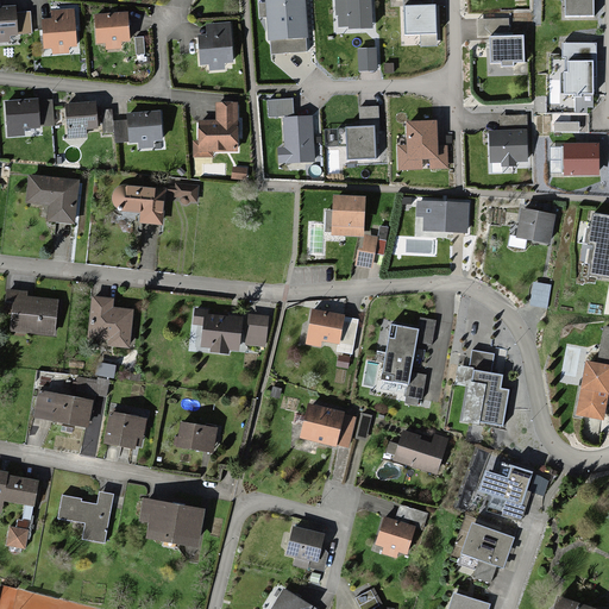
[(269,55),(308,51),(305,0),(265,0),(265,2),(259,2),(259,17),(265,17),(269,55)]
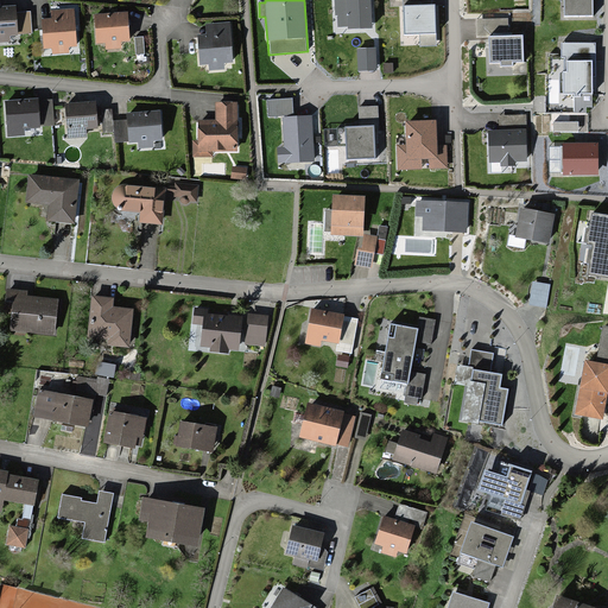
[(336,0),(337,16),(363,16),(362,0),(336,0)]
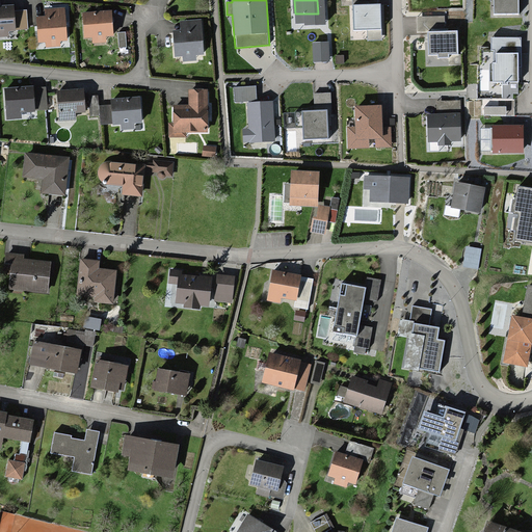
[(379,0),(341,0),(342,5),(352,5),(352,31),(367,31),(368,41),(380,41),(379,0)]
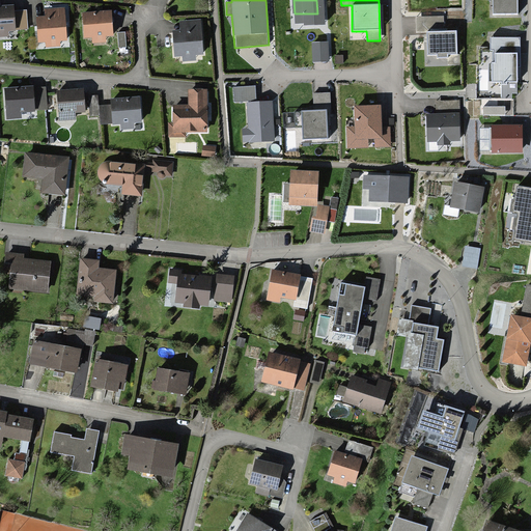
[(492,0),(493,14),(518,14),(518,0),(492,0)]
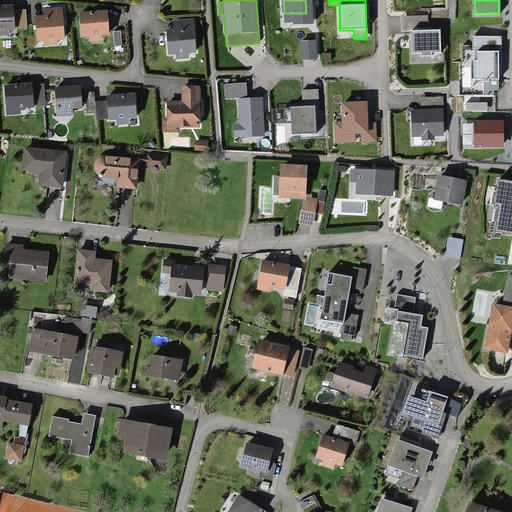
[(405,29),(405,55),(438,55),(438,18),(426,18),(426,6),(398,6),(398,29),(405,29)]
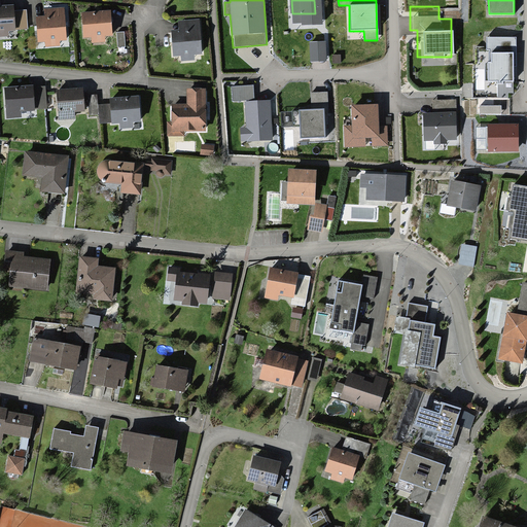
[(11,9),(0,9),(0,33),(12,33),(11,9)]
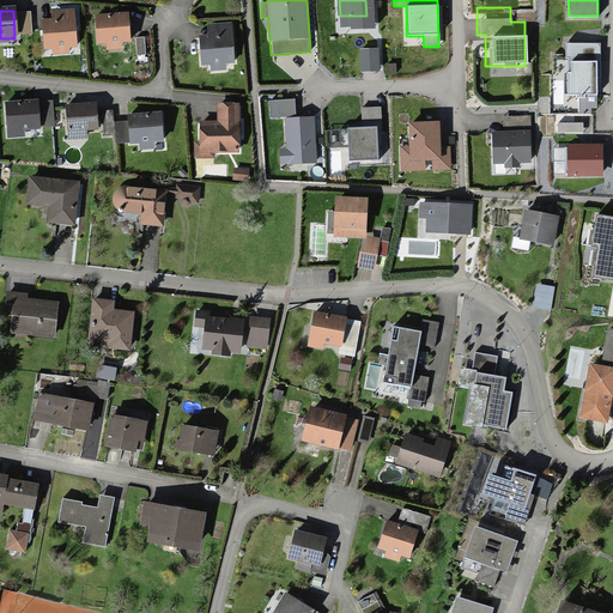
[(54,25),(42,24),(42,49),(73,49),(73,12),(54,12),(54,25)]
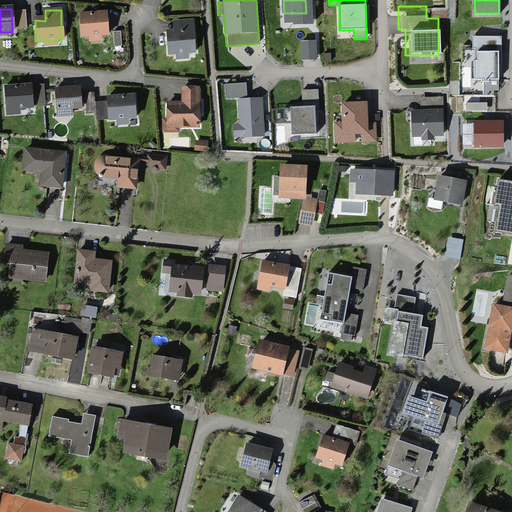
[(102,11),(75,12),(76,28),(84,28),(88,35),(98,35),(97,26),(103,25),(102,11)]
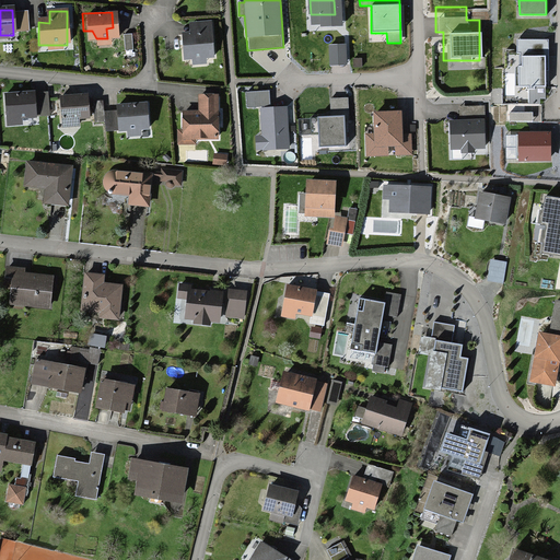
[(213,61),(211,21),(183,23),(185,62),(213,61)]
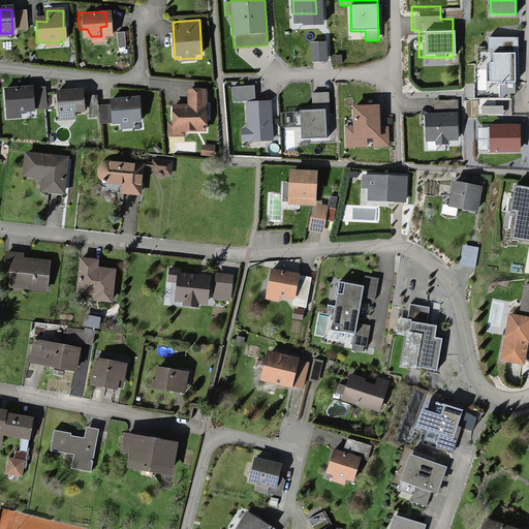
[(122,24),(112,24),(113,39),(122,39),(122,24)]
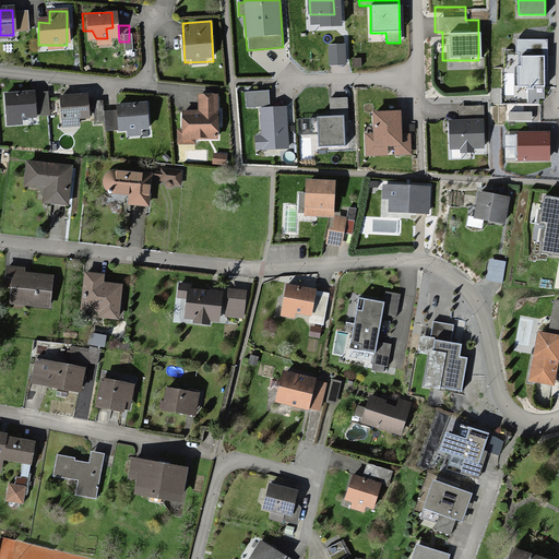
[(339,33),(324,34),(325,57),(340,57),(339,33)]
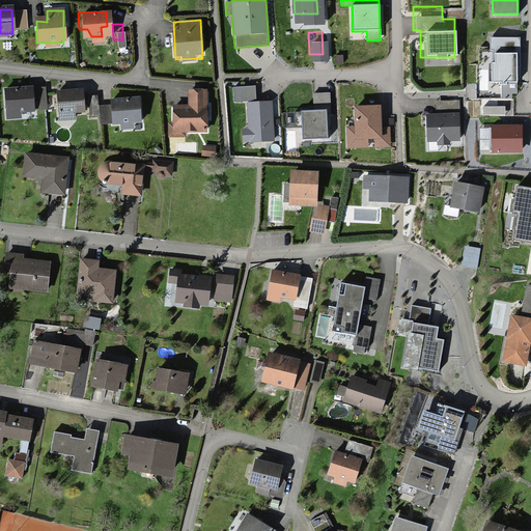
[(516,66),(520,66),(520,38),(490,38),(490,84),(501,84),(501,100),(512,100),(512,93),(516,93),(516,66)]
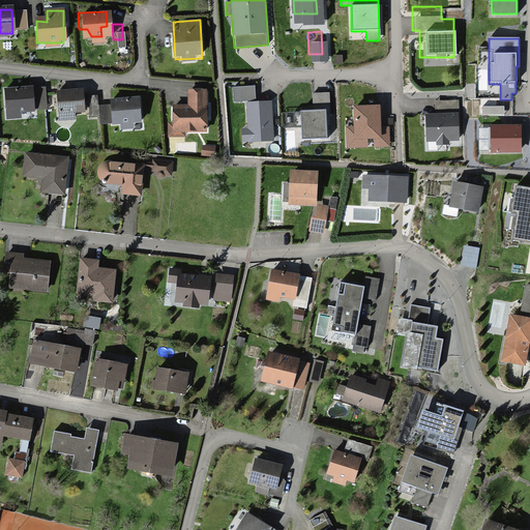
[(34,113),(33,85),(1,86),(2,122),(22,121),(22,114),(34,113)]
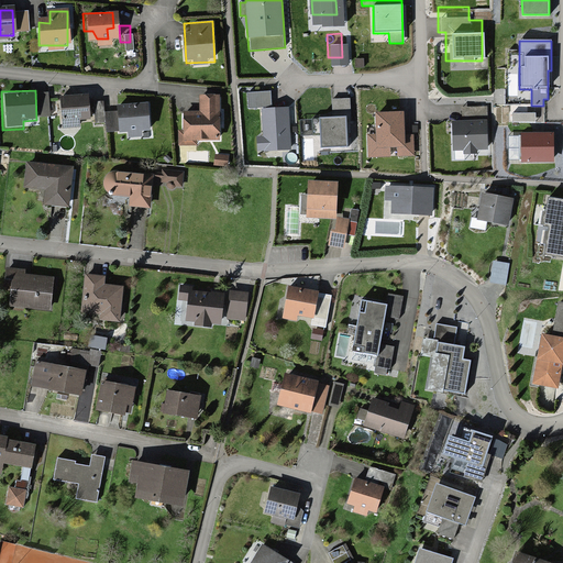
[(271,91),(247,94),(249,109),(262,108),(272,107),(271,91)]
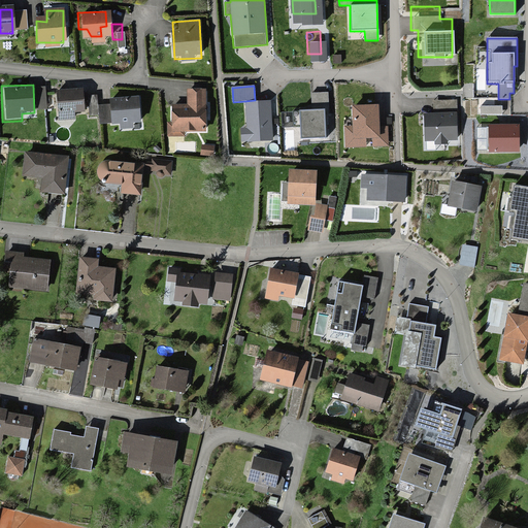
[(81,113),(80,89),(51,90),(52,124),(74,123),(74,113),(81,113)]
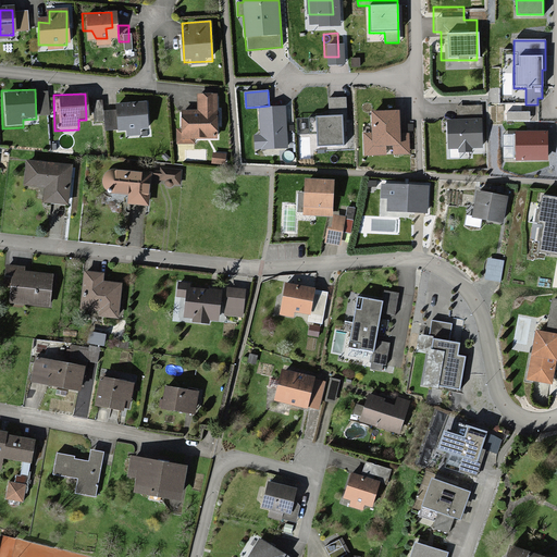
[(392,95),(366,96),(366,123),(357,123),(358,151),(407,150),(406,122),(393,123),(392,95)]
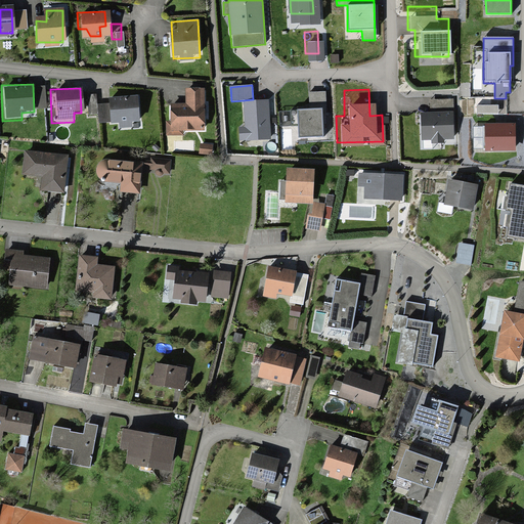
[(204,131),(205,90),(184,90),(184,107),(169,107),(169,131),(204,131)]
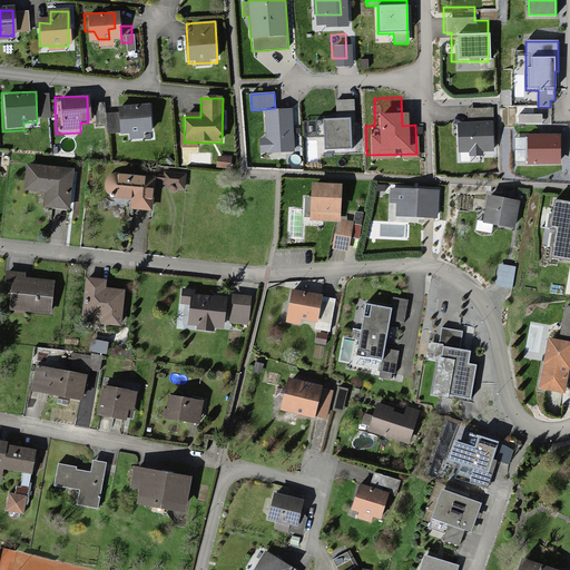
[(452,151),(491,153),(492,100),(463,100),(463,110),(453,110),(452,151)]
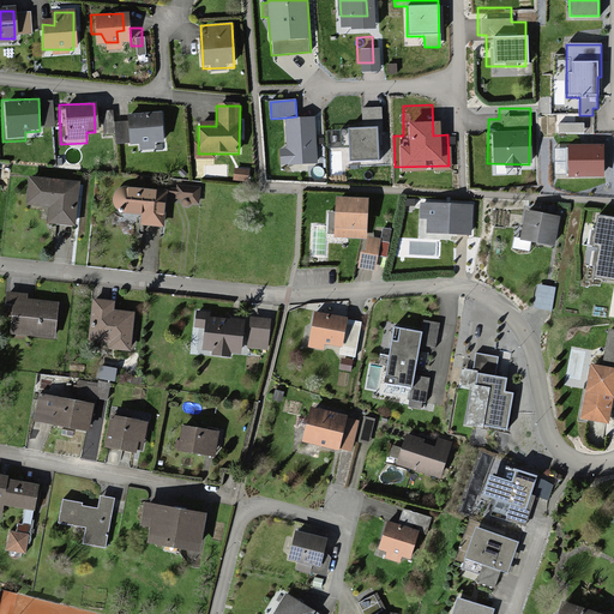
[(163,148),(162,112),(126,114),(128,150),(163,148)]
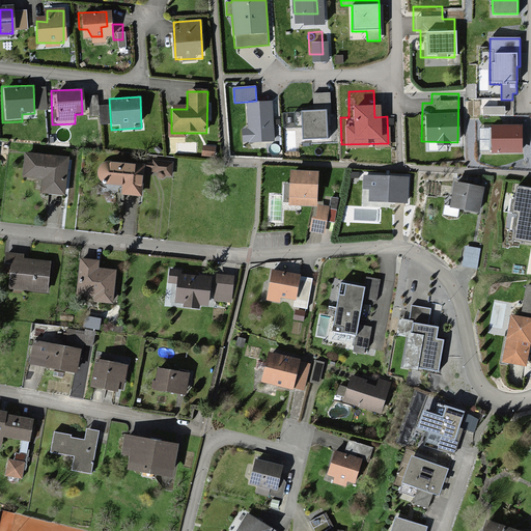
[(274,140),(272,101),(256,101),(247,102),(248,129),(242,129),(243,142),(274,140)]
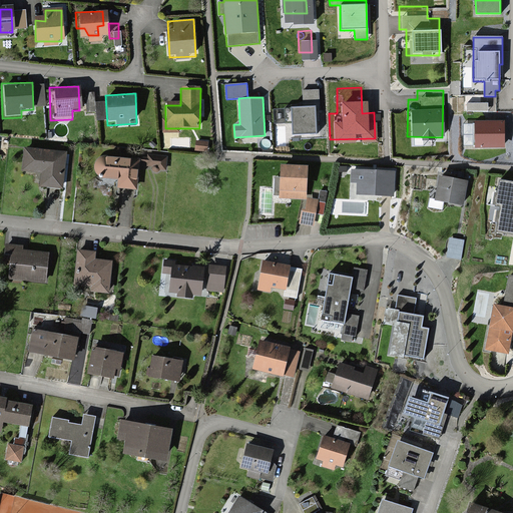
[(314,106),(292,107),(293,136),(315,136),(314,106)]
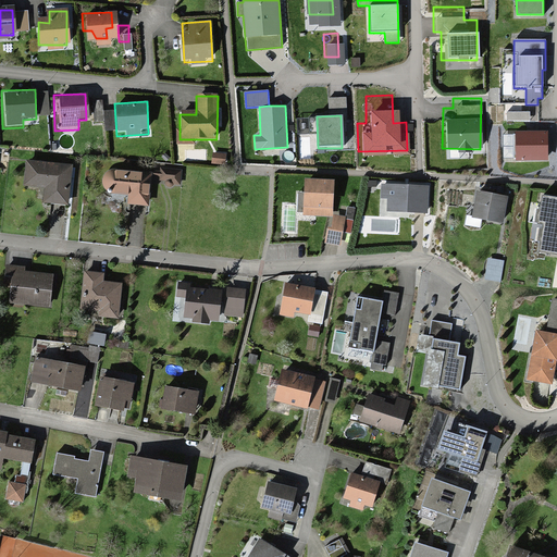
[(548,160),(548,131),(515,131),(515,160),(548,160)]
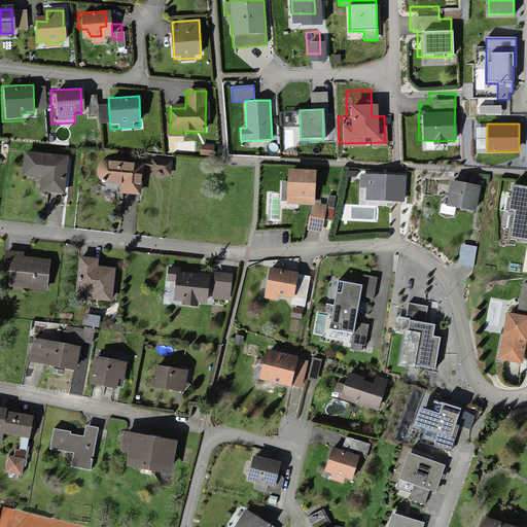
[(213,145),(202,144),(201,154),(212,155),(213,145)]
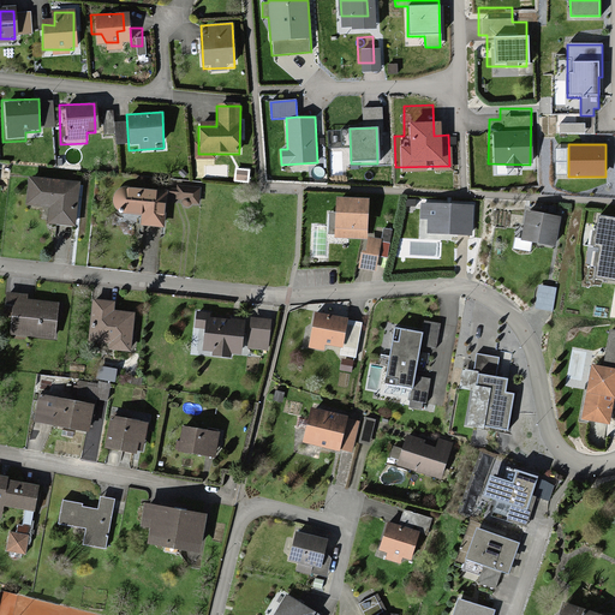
[(78,186),(29,180),(27,203),(48,206),(47,221),(73,225),(78,186)]
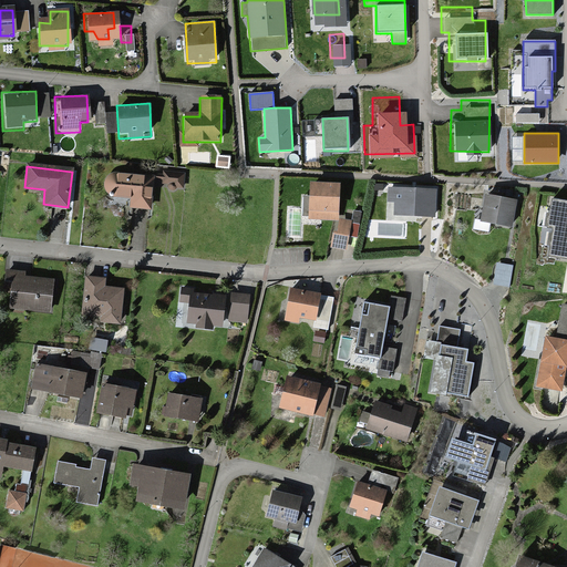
[(164,172),(164,173),(146,172),(146,174),(155,175),(154,179),(163,179),(163,184),(169,184),(169,188),(171,191),(173,191),(176,191),(177,188),(184,188),(185,173),(164,172)]
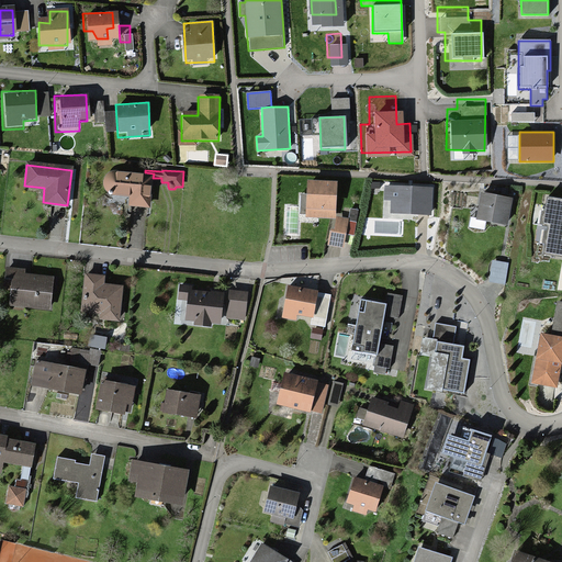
[(145,172),(117,171),(112,171),(107,173),(103,177),(102,181),(103,186),(105,191),(109,194),(114,195),(131,198),(130,205),(150,208),(153,178),(154,173),(145,172)]
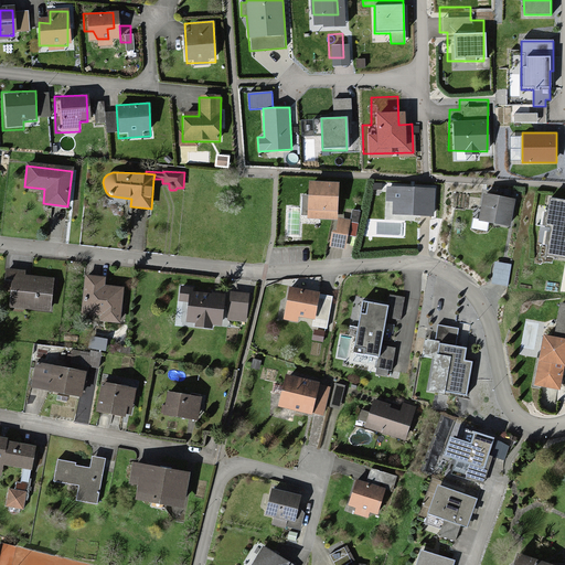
[(338,219),(338,181),(304,181),(302,219),(338,219)]
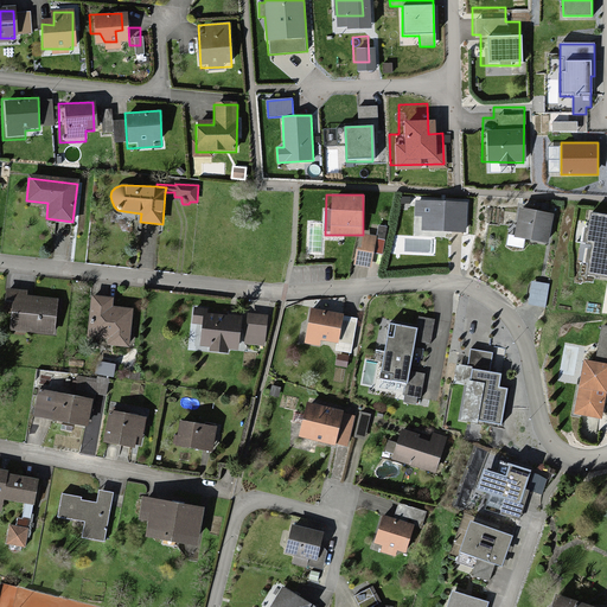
[(466,237),(466,202),(413,202),(413,237),(466,237)]
